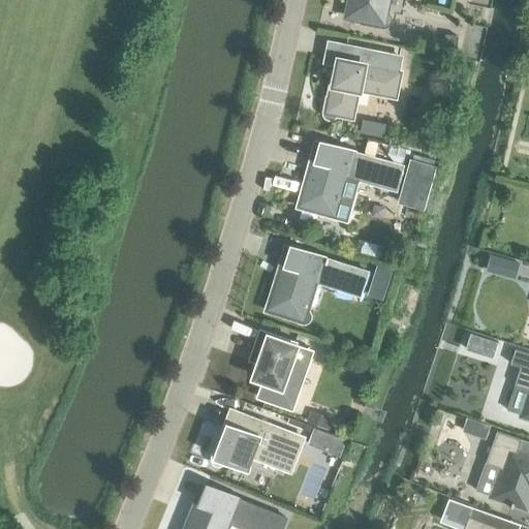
[(367,17),(382,20),(384,11),(386,0),(348,0),(346,16),(366,20),(367,17)]
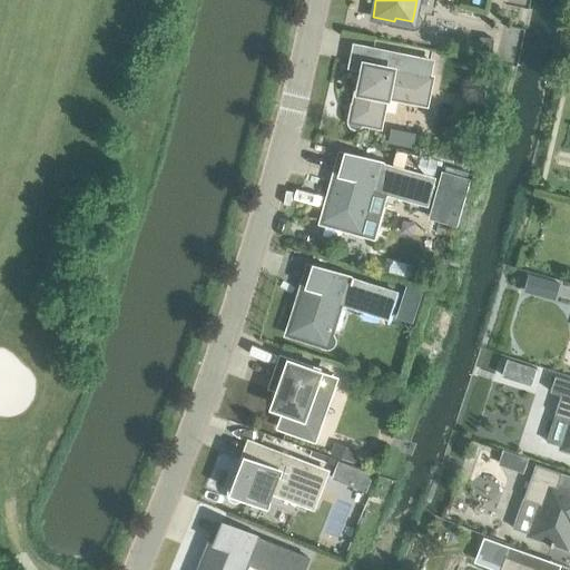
[(480,36),(478,49),(491,51),(493,38),(480,36)]
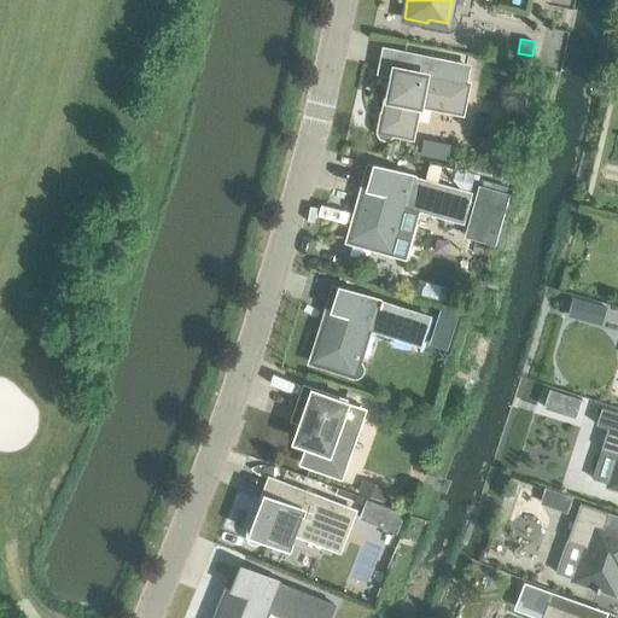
[(466,66),(401,53),(398,70),(395,70),(392,85),(389,85),(384,112),(380,112),(377,129),(377,134),(379,138),(383,139),(388,139),(391,136),(392,133),(410,136),(418,104),(461,112),(466,85),(464,83),(466,66)]
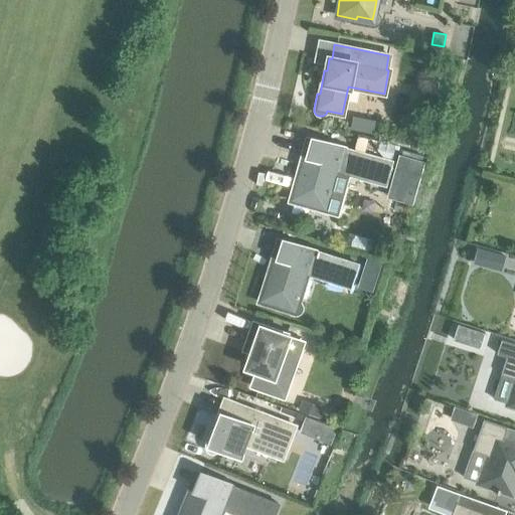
[(352,116),(350,127),(358,129),(360,118),(352,116)]
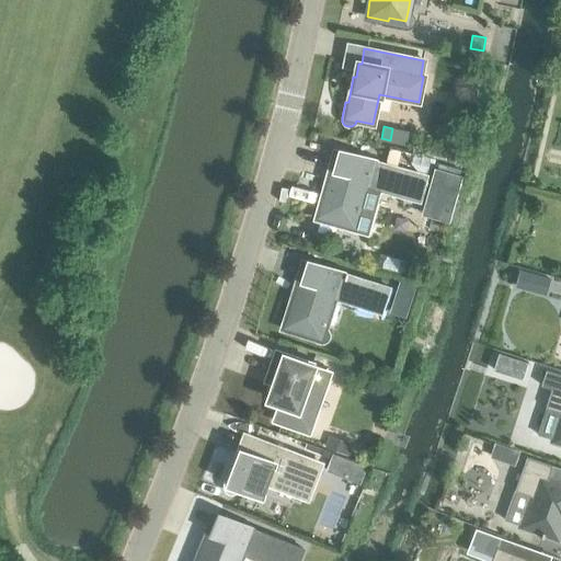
[(340,151),(331,182),(327,181),(317,217),(339,224),(338,226),(354,230),(357,230),(361,229),(363,226),(363,221),(361,218),(357,216),(366,186),(420,202),(426,175),(340,151)]
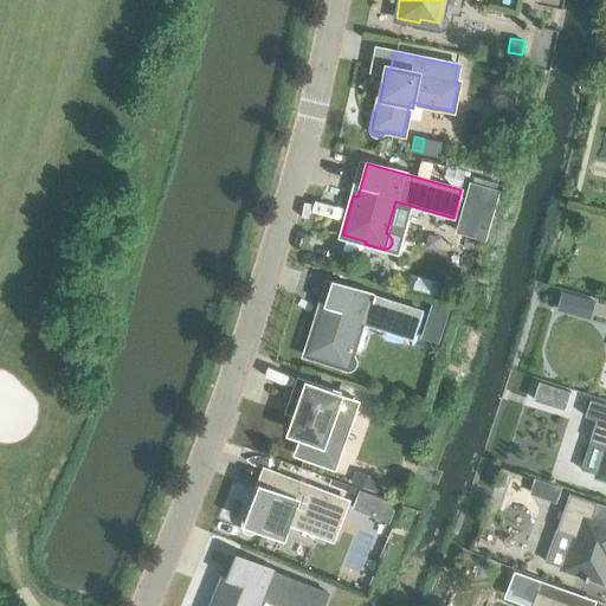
[(470,181),(456,232),(485,240),(498,189),(470,181)]
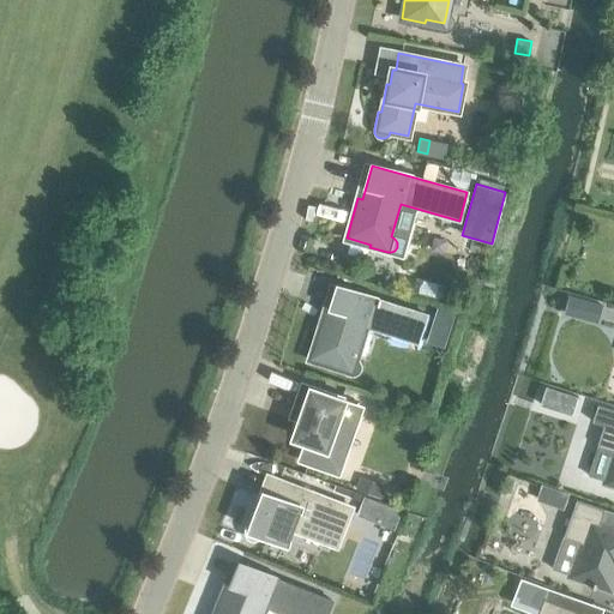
[(446,292),(443,301),(469,309),(475,288),(457,283),(449,292),(446,292)]
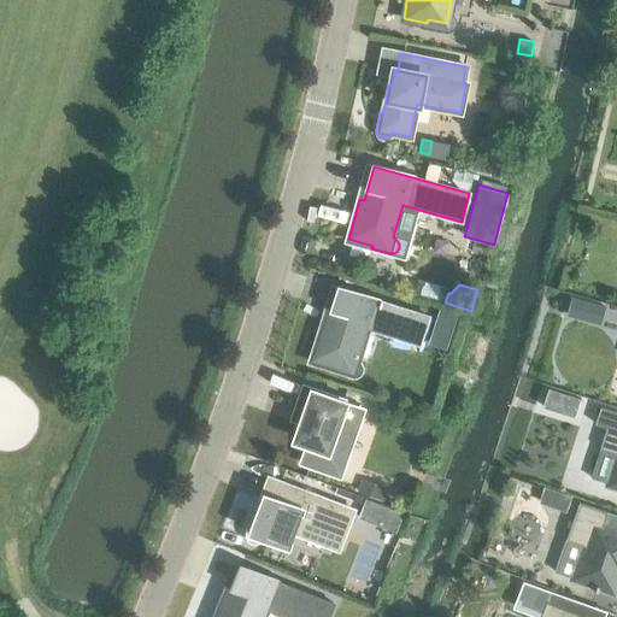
[(339,288),(328,322),(324,321),(311,360),(334,368),(333,370),(352,376),(356,376),(359,375),(362,371),(362,366),(360,363),(357,360),(366,328),(418,345),(428,316),(339,288)]
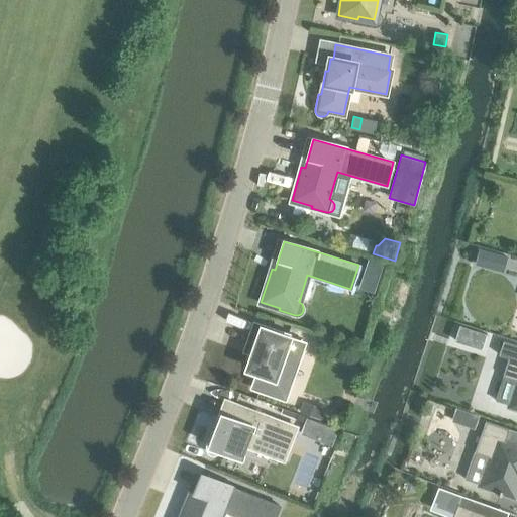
[(479,246),(474,263),(488,268),(493,251),(479,246)]
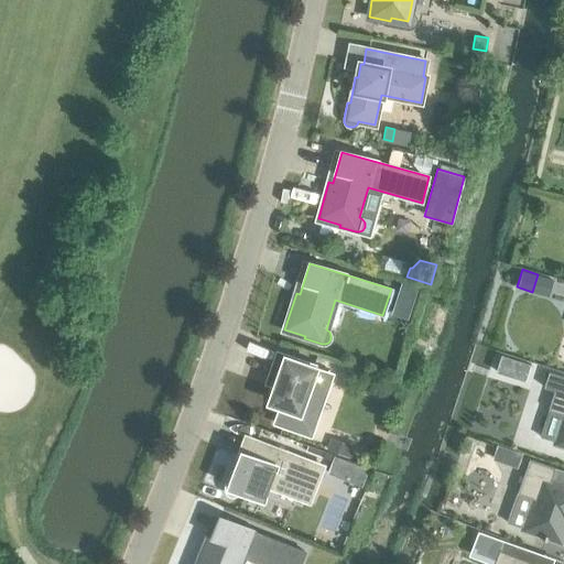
[(270,371),(280,375),(271,401),(281,404),(275,422),(310,434),(331,373),(313,368),(314,366),(277,353),(270,371)]
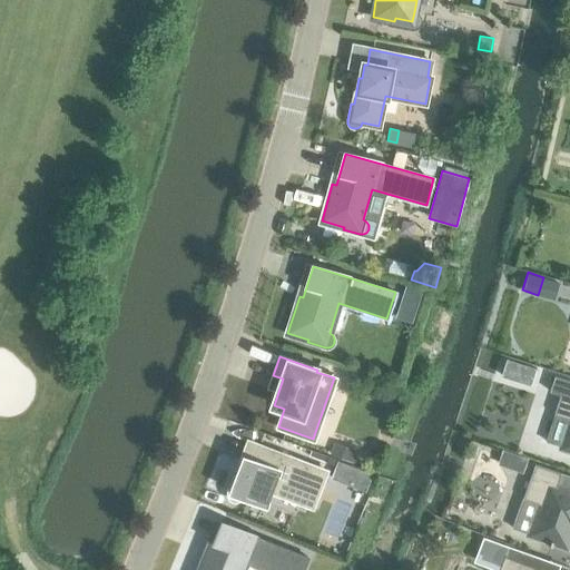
[(507,359),(501,375),(512,380),(518,362),(507,359)]
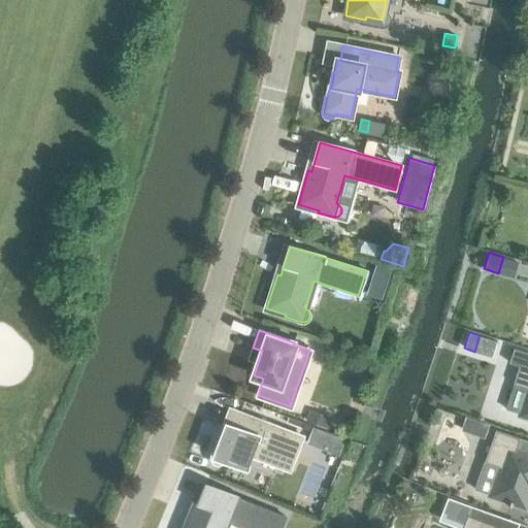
[(527,353),(514,349),(509,362),(519,365),(513,384),(527,388),(527,390),(521,415),(527,416),(527,353)]
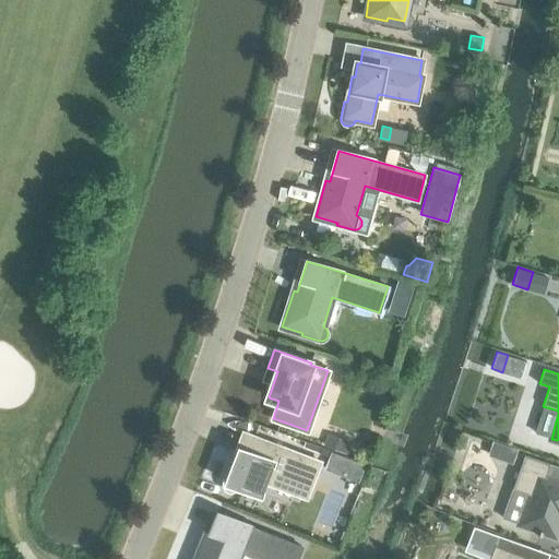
[(328,433),(324,445),(346,453),(349,441),(328,433)]
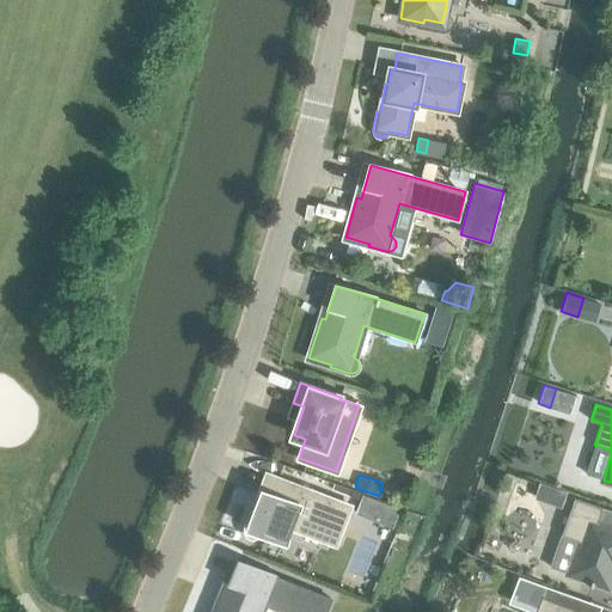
[(338,534),(349,506),(270,476),(264,491),(262,490),(254,510),(251,509),(244,527),(244,531),(245,534),(249,538),(254,538),(257,537),(259,533),(285,543),(291,526),(338,534)]
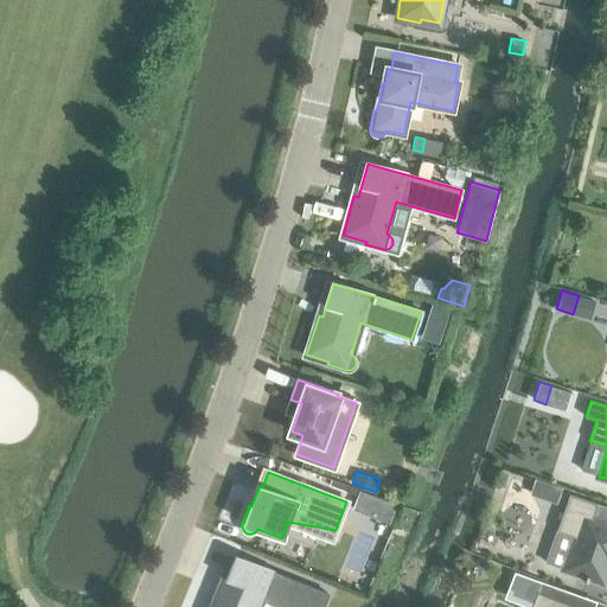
[(536,478),(530,493),(556,503),(562,487),(536,478)]
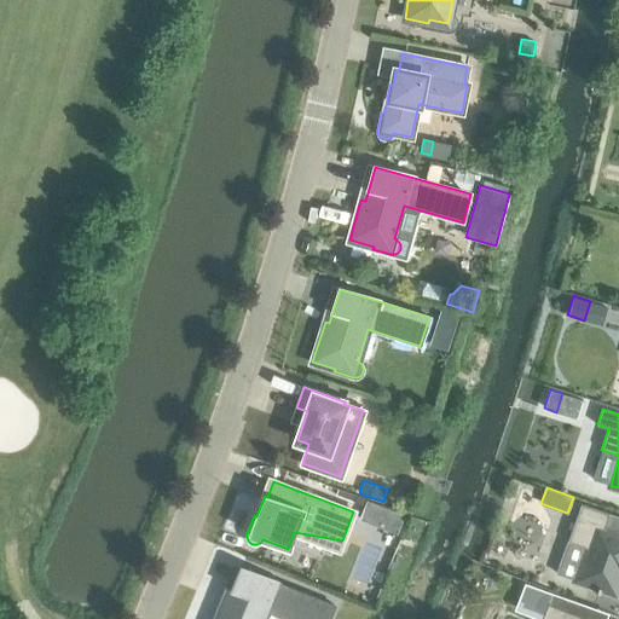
[(366,501),(359,519),(381,527),(388,509),(366,501)]
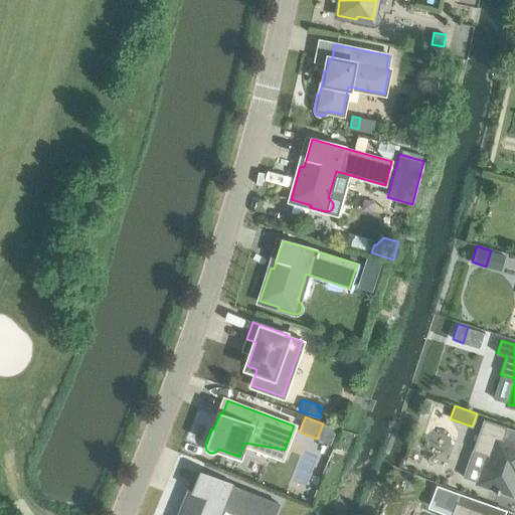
[(478,482),(512,494),(514,485),(514,444),(503,440),(507,427),(483,418),(472,450),(487,456),(478,482)]
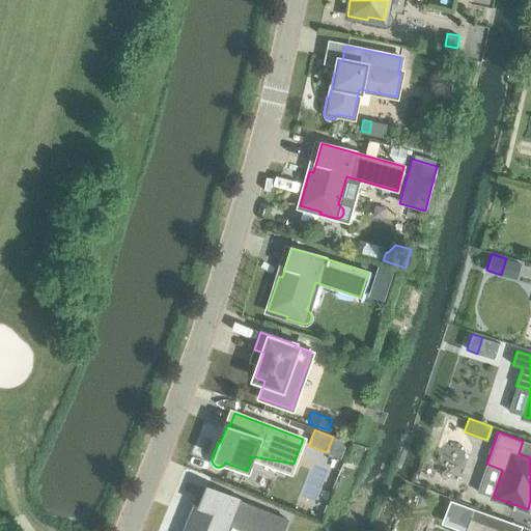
[(195,515),(192,514),(185,530),(224,530),(228,524),(247,530),(281,530),(286,520),(206,487),(195,515)]
